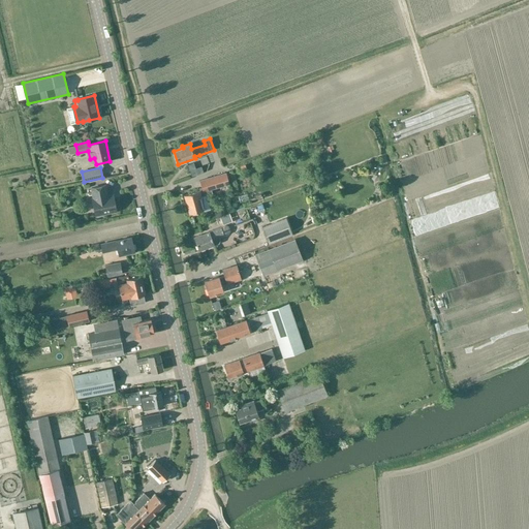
[(200,190),(184,195),(189,214),(204,210),(200,197),(212,193),(211,188),(229,183),(226,174),(219,176),(219,175),(200,181),(203,187),(199,188),(200,190)]
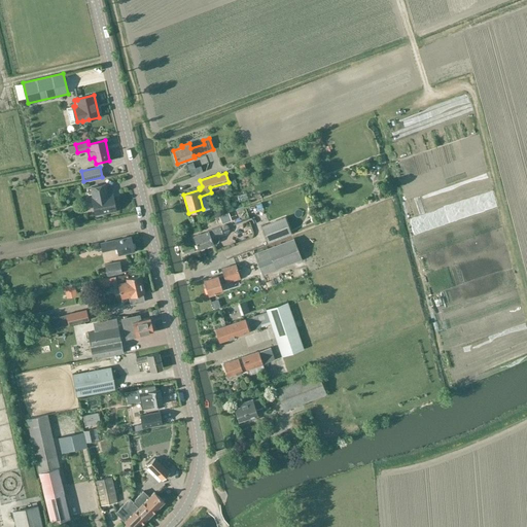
[(96,214),(115,210),(112,194),(107,196),(105,184),(92,187),(94,198),(92,198),(96,214)]
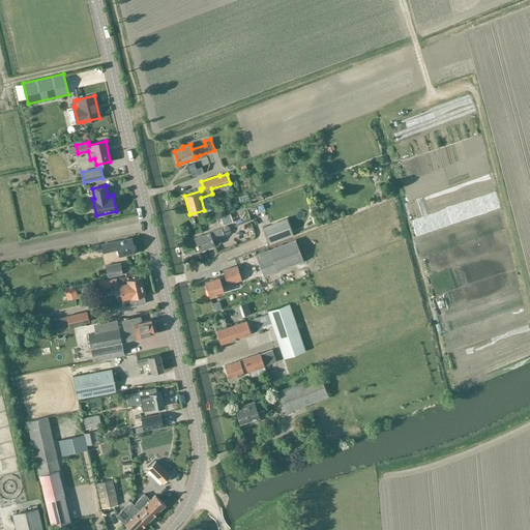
[(246,208),(241,210),(246,221),(251,218),(246,208)]
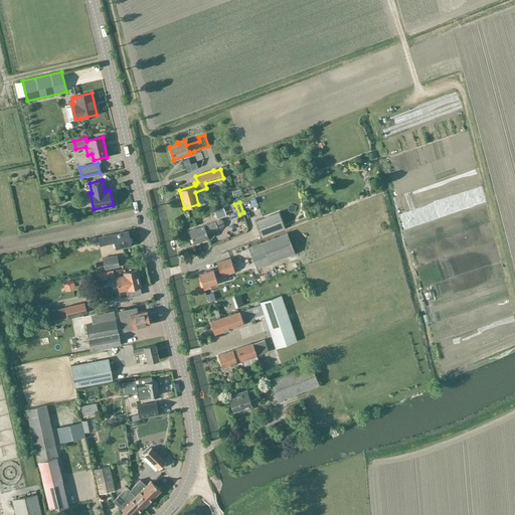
[(261,236),(285,227),(279,212),(255,221),(261,236)]
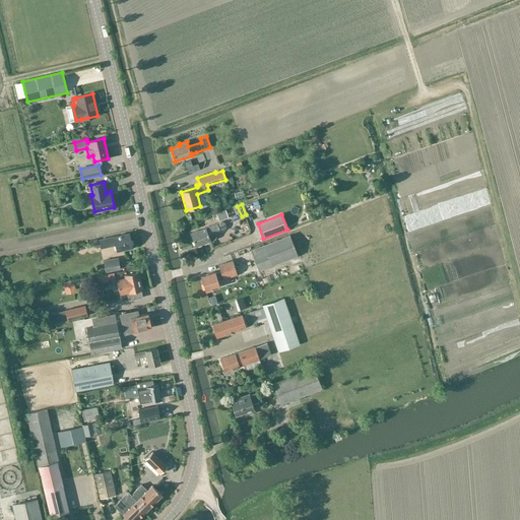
[(217,223),(191,234),(196,246),(215,239),(216,236),(215,233),(220,231),(217,223)]
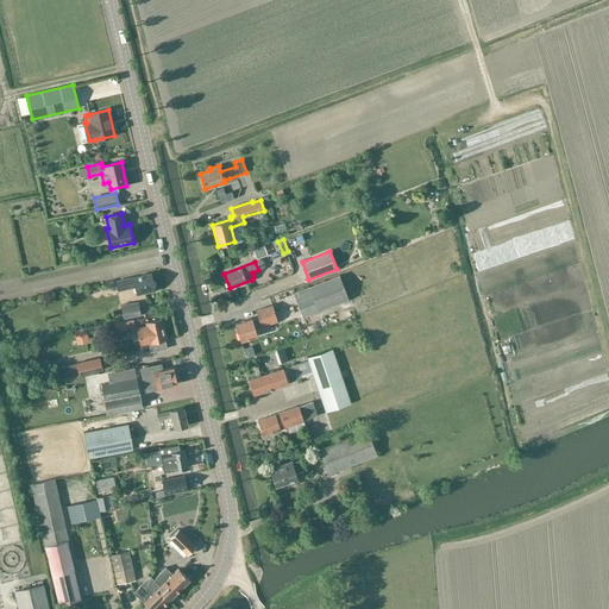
[(137,294),(155,289),(151,274),(115,281),(118,290),(136,287),(137,294)]
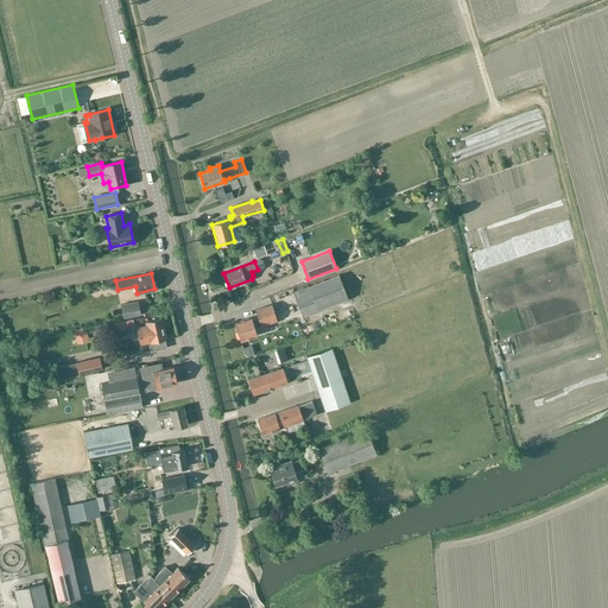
[(339,276),(293,292),(309,331),(354,314),(339,276)]
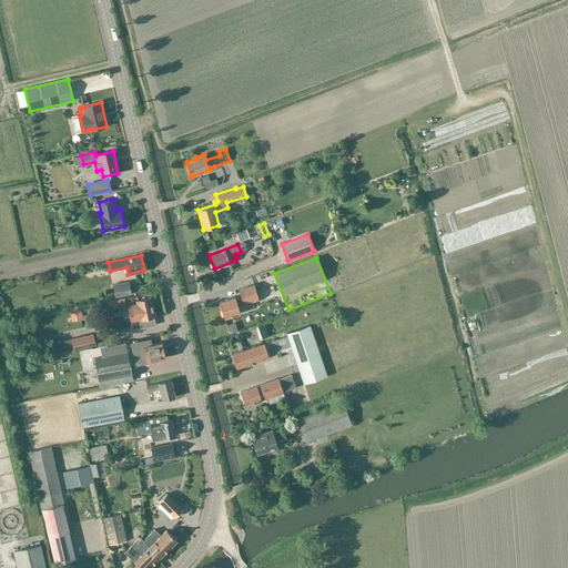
[(95,269),(102,266),(100,259),(92,261),(95,269)]
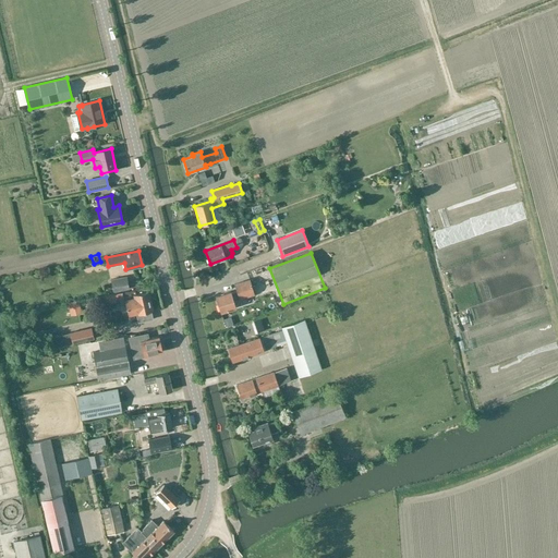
[(126,277),(111,280),(113,292),(129,289),(126,277)]
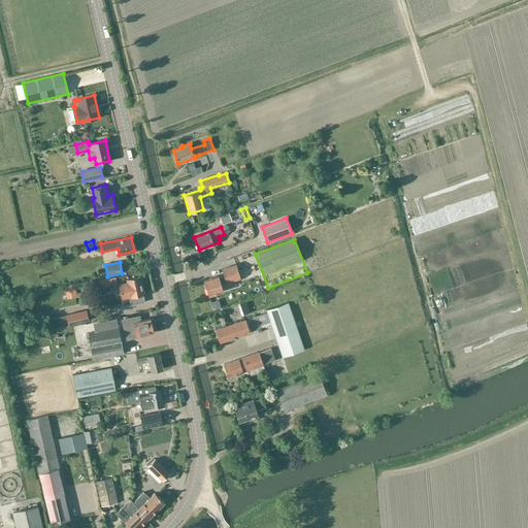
[(240,278),(236,264),(222,269),(224,275),(219,276),(219,275),(204,281),(208,295),(224,291),(222,285),(240,278)]
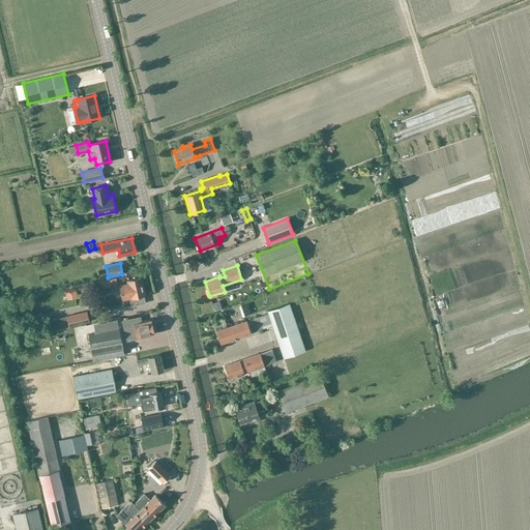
[(128,284),(119,286),(122,299),(129,298),(131,306),(145,303),(143,296),(145,295),(141,277),(127,281),(128,284)]
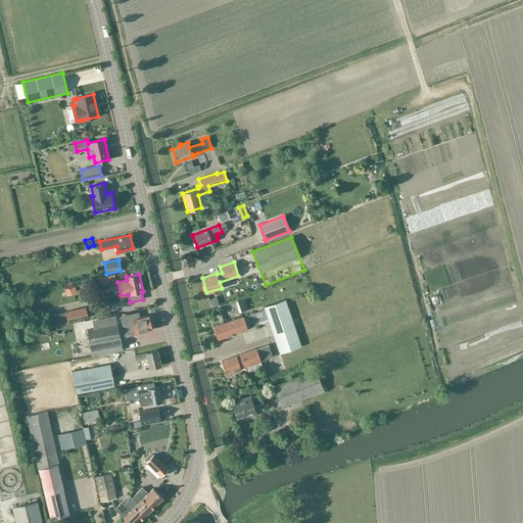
[(126,294),(111,298),(113,308),(129,304),(126,294)]
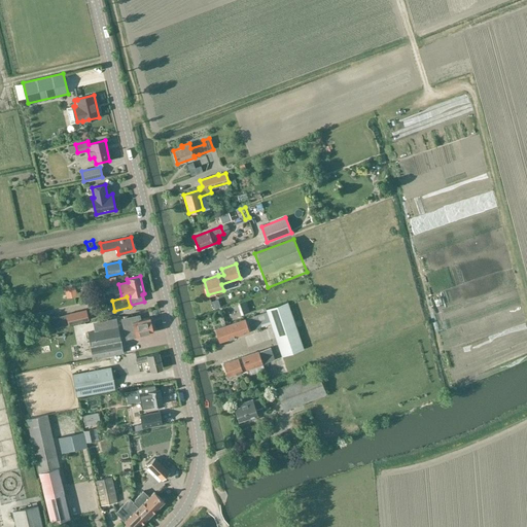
[(245,319),(215,328),(219,342),(249,331),(261,327),(260,326),(271,323),(274,332),(295,325),(287,302),(266,309),(267,311),(256,315),(245,319)]
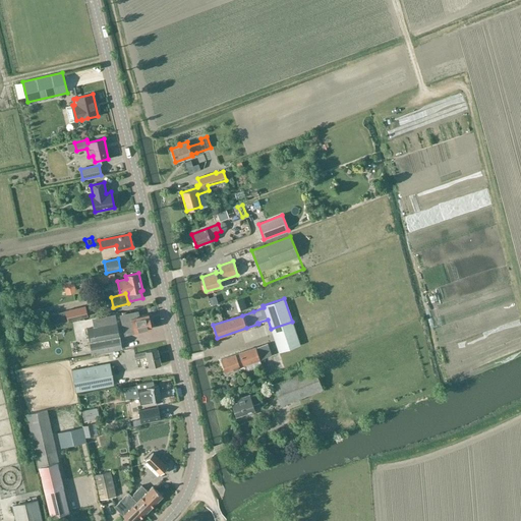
[(85,306),(65,310),(67,321),(88,316),(85,306)]
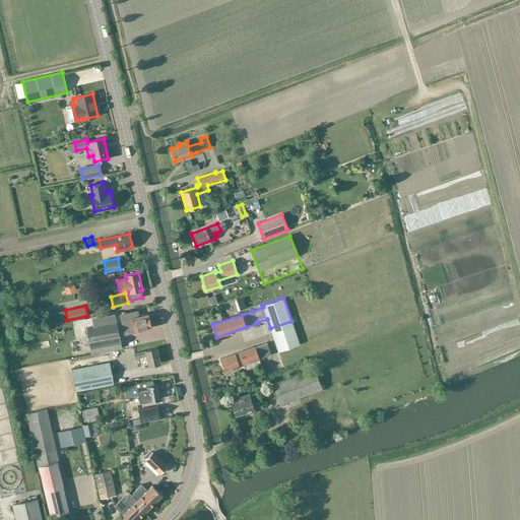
[(85,319),(87,325),(94,323),(109,320),(108,314),(85,319)]
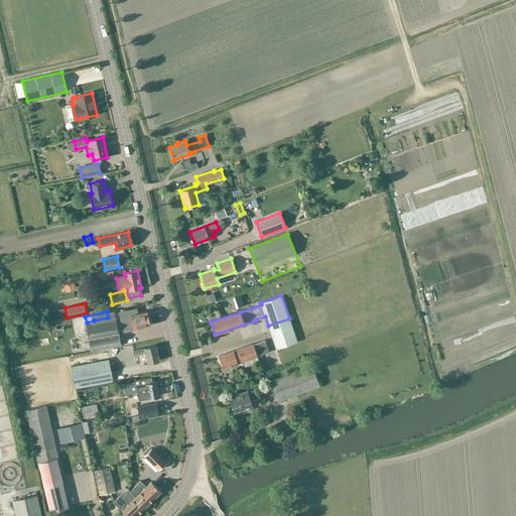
[(135,311),(121,312),(122,317),(121,317),(124,330),(133,328),(133,329),(150,326),(147,311),(136,313),(135,311)]
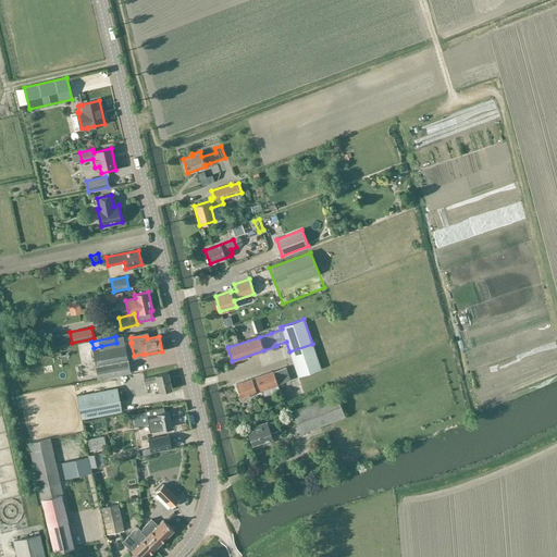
[(312,344),(289,351),(298,376),(321,369),(312,344)]
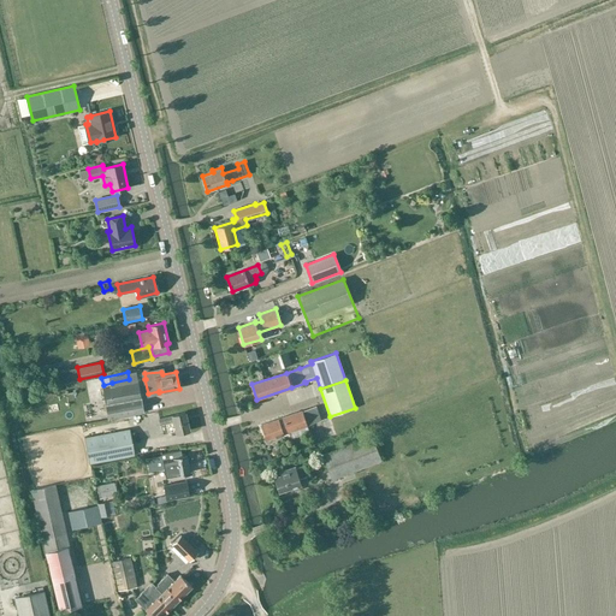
[(102,389),(108,419),(144,413),(138,381),(102,389)]
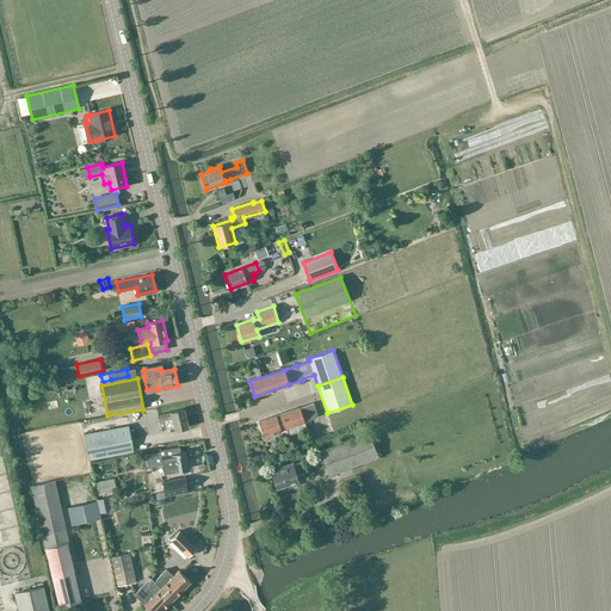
[(300,407),(259,421),(264,436),(319,417),(314,402),(300,407)]
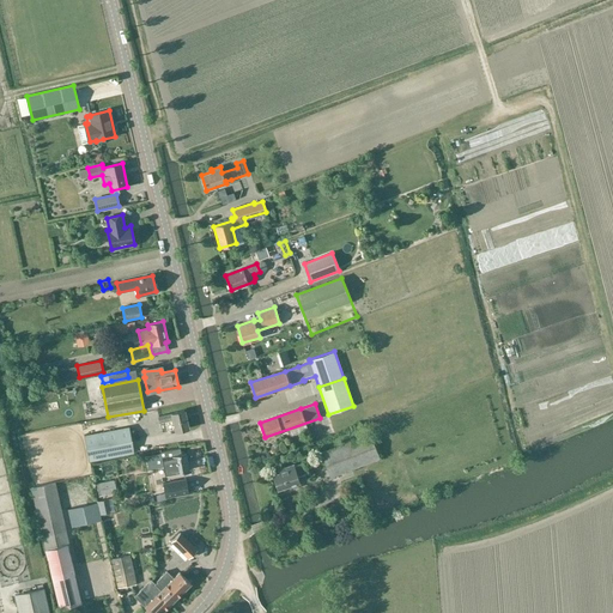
[(173,419),(176,431),(189,429),(184,411),(158,417),(161,423),(173,419)]
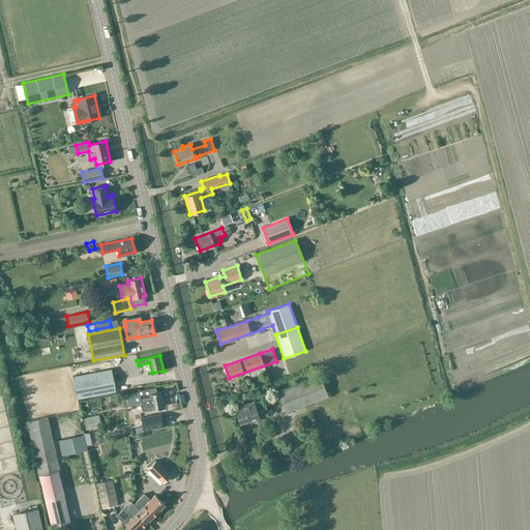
[(112,370),(72,377),(77,399),(116,391),(112,370)]
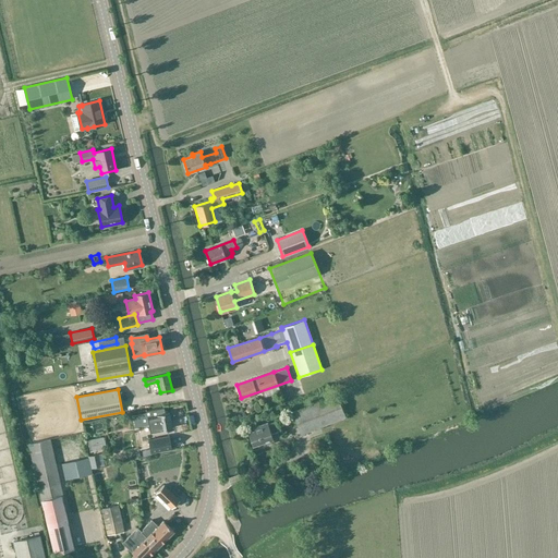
[(302,434),(344,417),(336,395),(293,412),(302,434)]
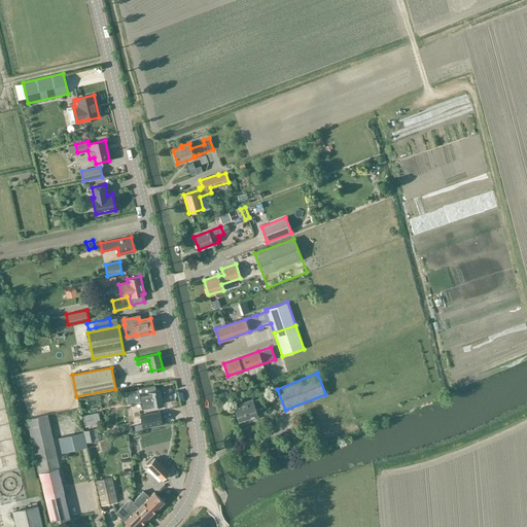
[(142,408),(151,407),(163,405),(160,389),(155,390),(154,385),(138,388),(138,389),(126,392),(128,402),(140,400),(142,408)]
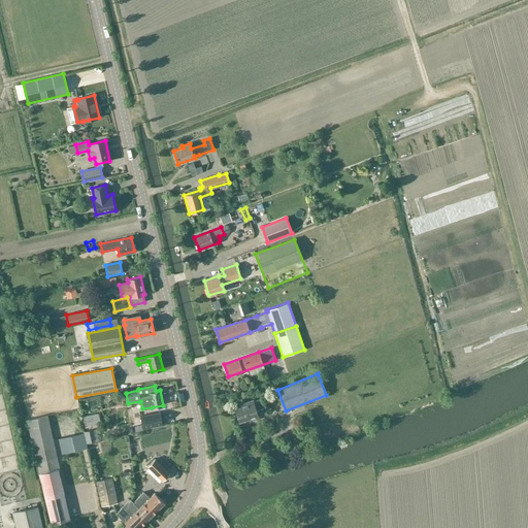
[(267,414),(265,406),(262,398),(253,401),(253,400),(239,404),(240,407),(235,408),(239,422),(251,418),(251,420),(256,418),(255,416),(258,416),(258,417),(267,414)]
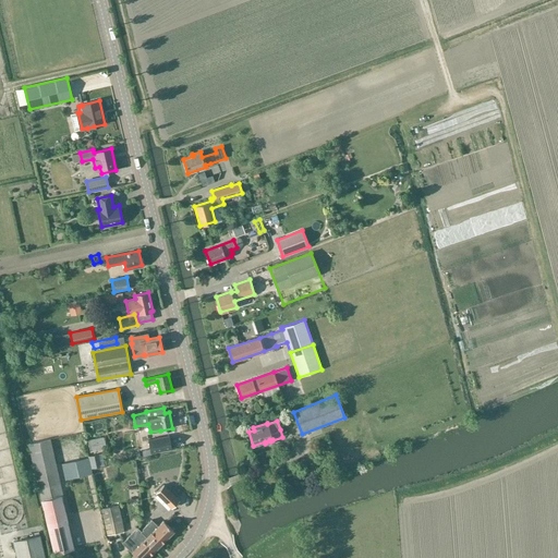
[(169,436),(148,439),(150,452),(171,449),(169,436)]
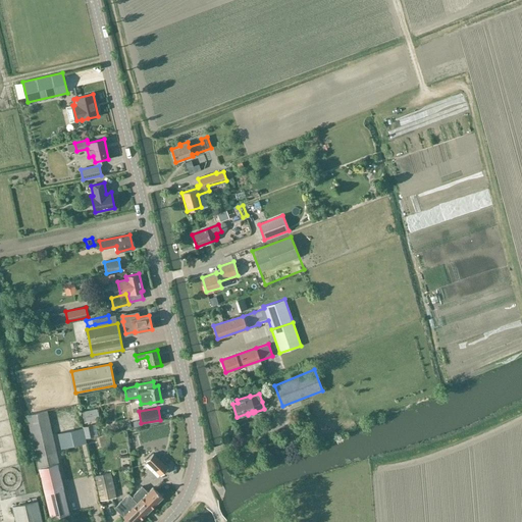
[(47,410),(27,415),(51,518),(69,514),(57,464),(59,463),(47,410)]
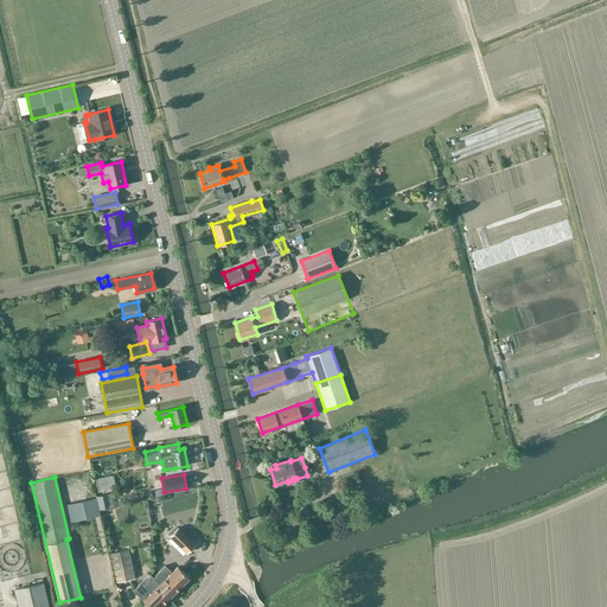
[(114,477),(96,479),(98,490),(115,486),(114,477)]
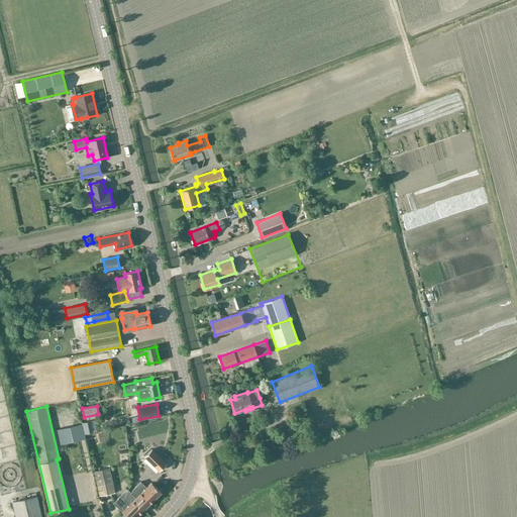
[(82,424),(58,430),(61,445),(86,439),(82,424)]
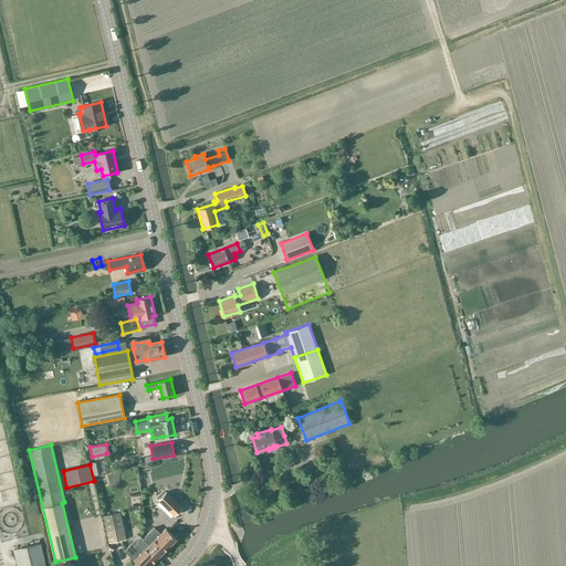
[(181,506),(167,493),(159,501),(174,515),(181,506)]
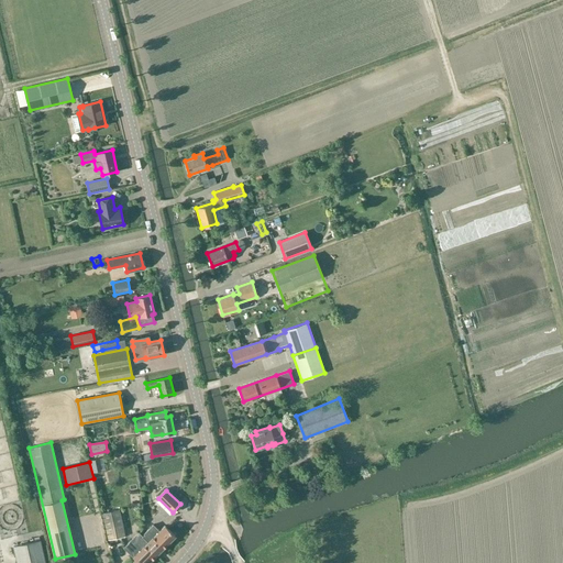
[(102,514),(109,540),(125,536),(119,509),(102,514)]
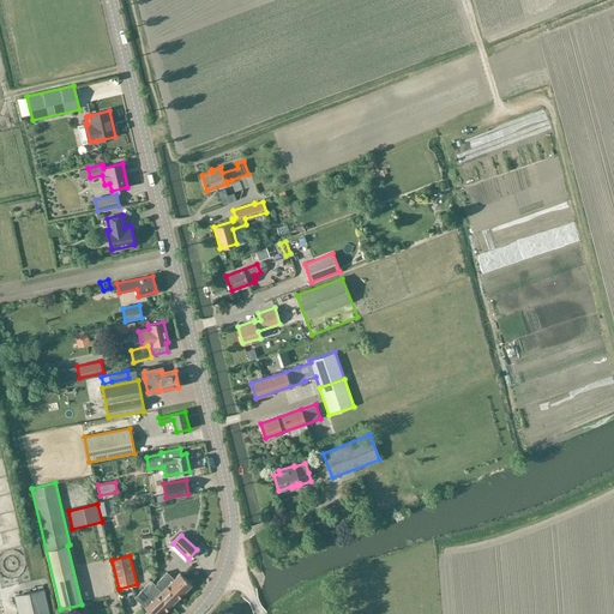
[(156,582),(157,583),(155,585),(161,591),(160,594),(170,605),(192,584),(180,573),(174,579),(167,572),(156,582)]
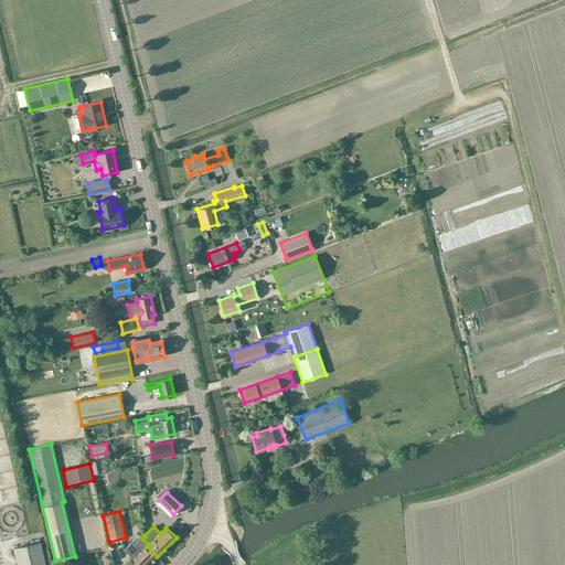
[(139,564),(148,564),(157,556),(147,546),(148,544),(142,539),(139,535),(125,550),(139,564)]
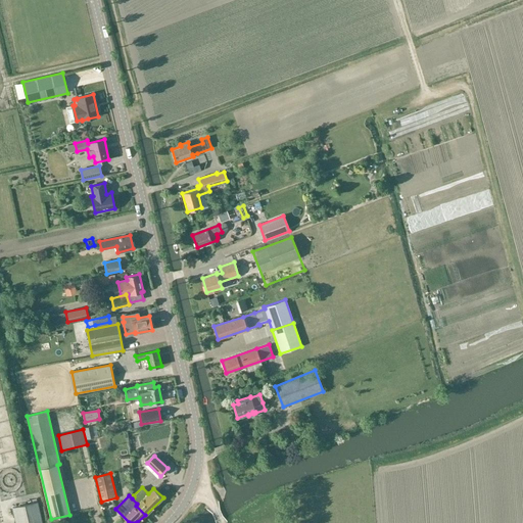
[(13,508),(15,522),(41,522),(37,503),(37,498),(32,500),(33,504),(13,508)]
